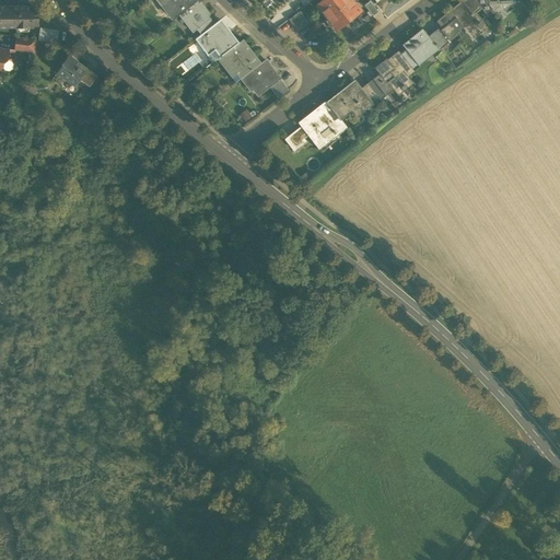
[(158,0),(164,9),(167,7),(161,0),(158,0)]
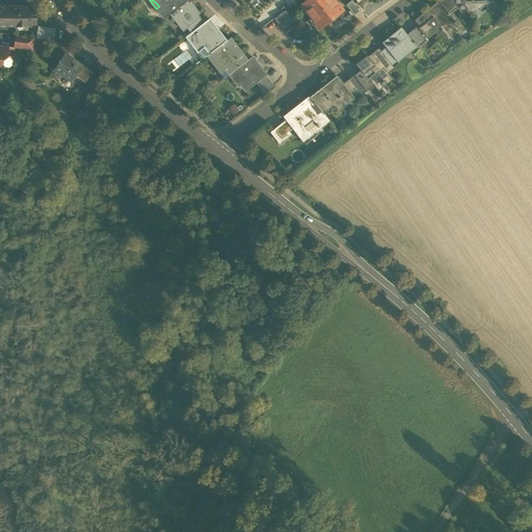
[(153,0),(159,6),(156,8),(163,18),(169,14),(184,2),(182,0),(153,0)]
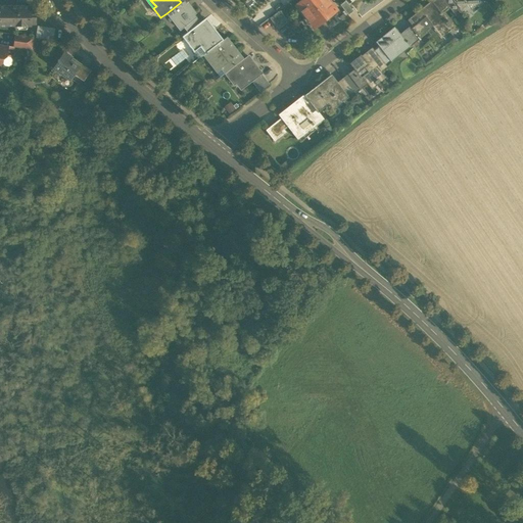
[(189,6),(184,0),(181,2),(167,13),(180,30),(183,27),(195,17),(196,16),(194,14),(196,13),(190,5),(189,6)]
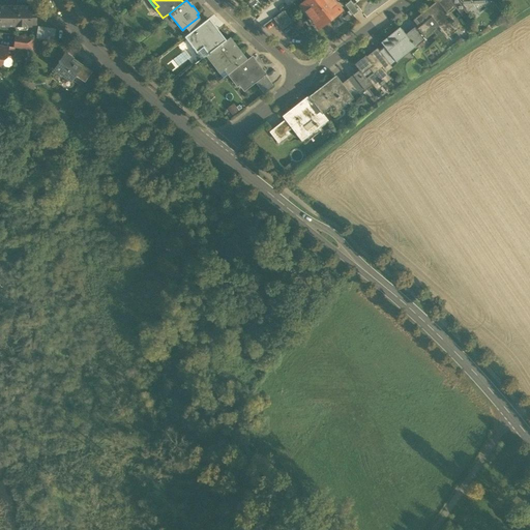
[(305,0),(300,5),(318,28),(341,10),(332,0),(305,0)]
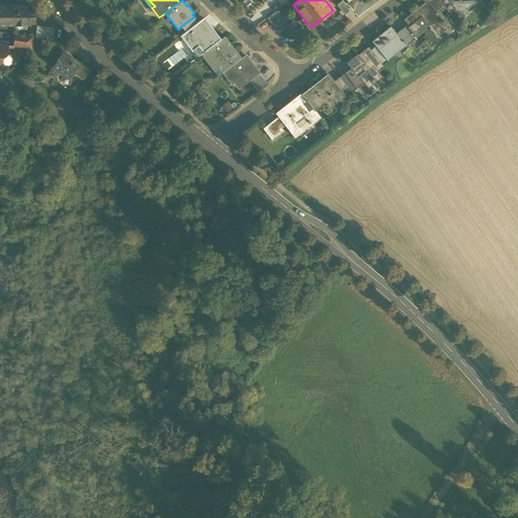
[(439,12),(444,7),(438,0),(429,0),(427,2),(428,3),(418,12),(416,10),(405,19),(409,23),(397,33),(393,28),(387,32),(386,30),(376,38),(379,42),(369,50),(382,66),(389,62),(387,61),(385,59),(403,46),(405,48),(415,39),(414,37),(429,26),(437,37),(451,26),(439,12)]
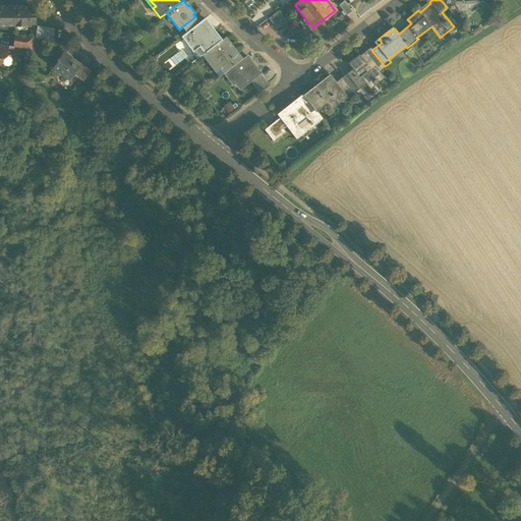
[(480,0),(441,0),(447,7),(452,13),(465,3),(464,1),(465,0),(472,0),(475,4),(480,0)]
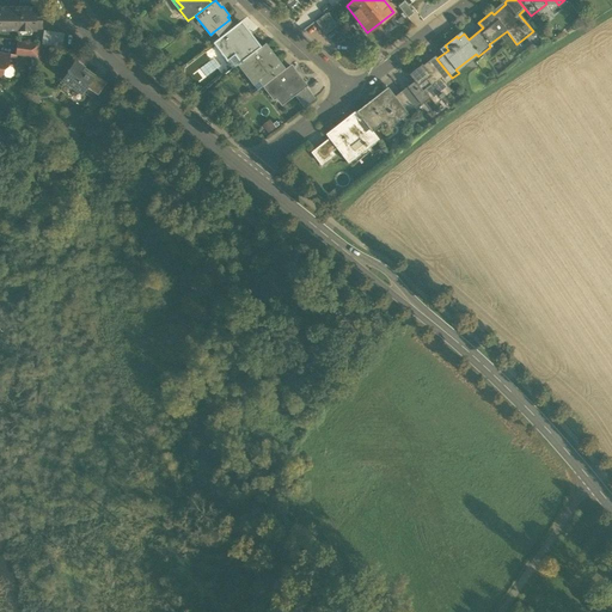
[(398,6),(407,18),(414,13),(404,1),(398,6)]
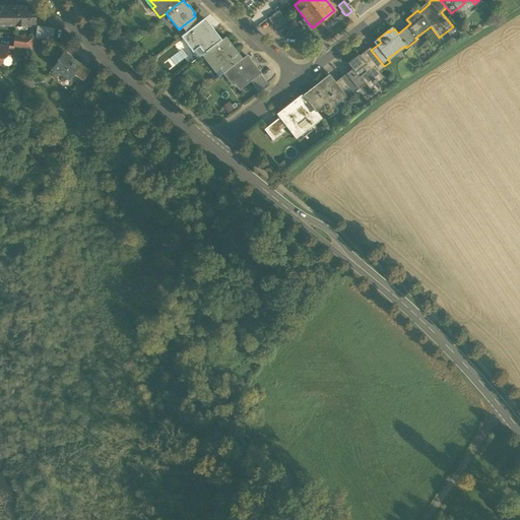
[(0,24),(30,25),(30,23),(36,23),(36,13),(30,13),(31,7),(28,5),(0,4),(0,24)]
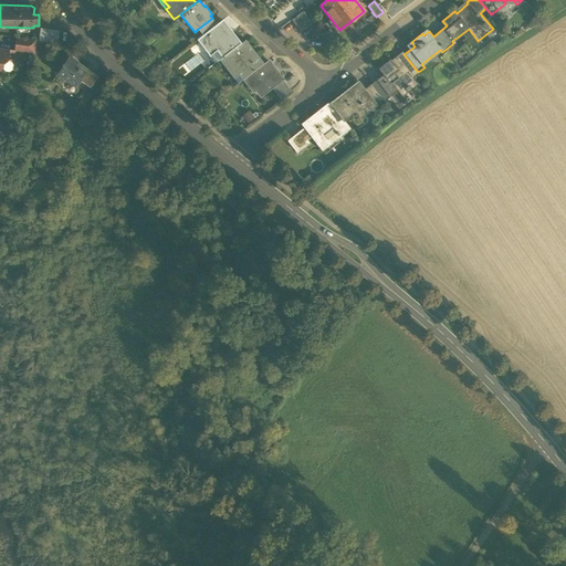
[(292,20),(301,32),(312,23),(303,11),(292,20)]
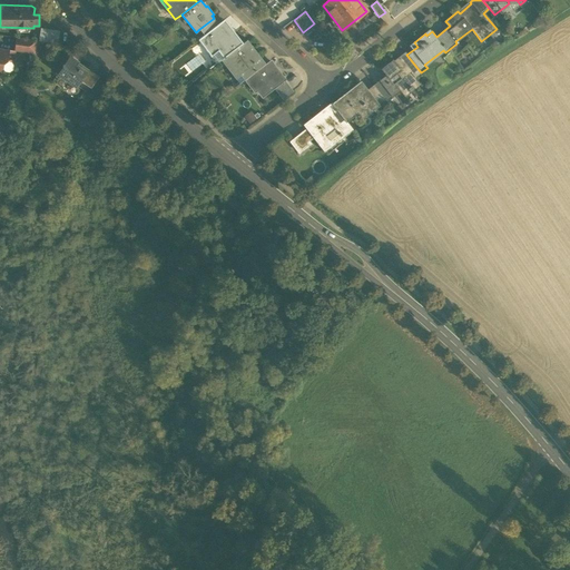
[(217,25),(213,19),(199,29),(204,35),(209,31),(217,25)]
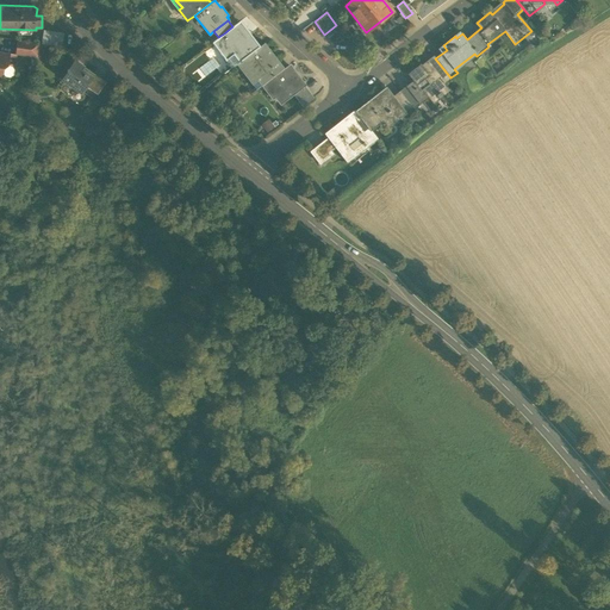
[(249,32),(241,20),(236,24),(246,36),(249,32)]
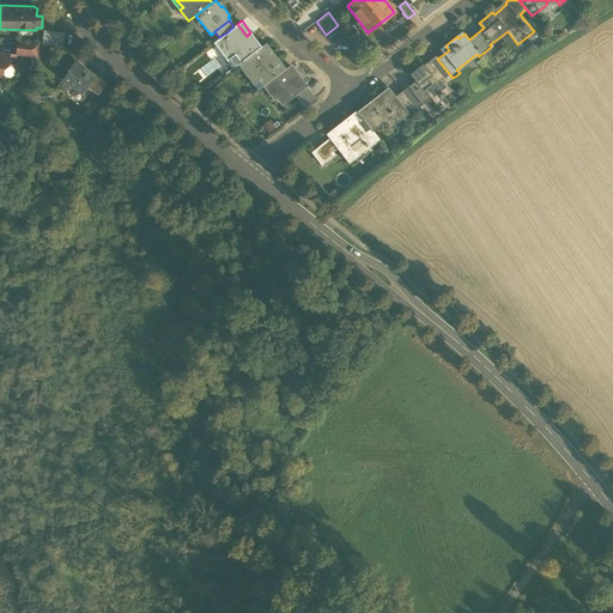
[(247,36),(237,24),(234,26),(225,34),(235,46),(247,36)]
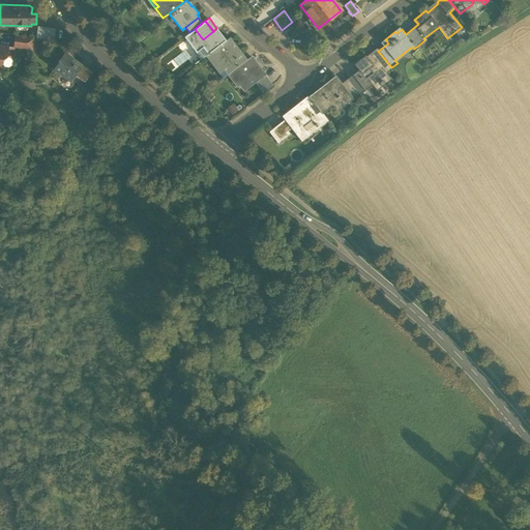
[(56,28),(37,25),(35,37),(54,40),(56,28)]
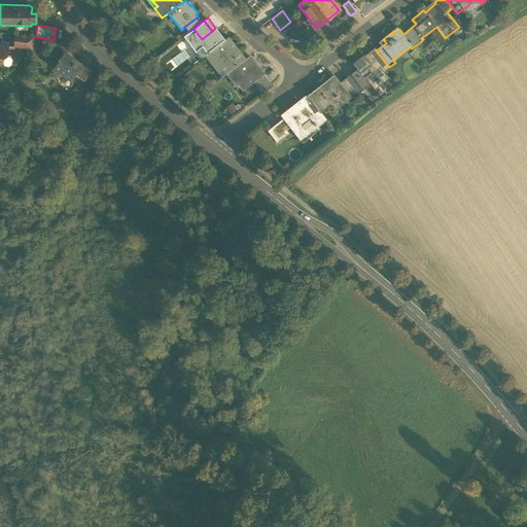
[(188,32),(184,35),(197,50),(202,46),(207,54),(224,40),(215,28),(212,31),(202,39),(194,29),(188,32)]
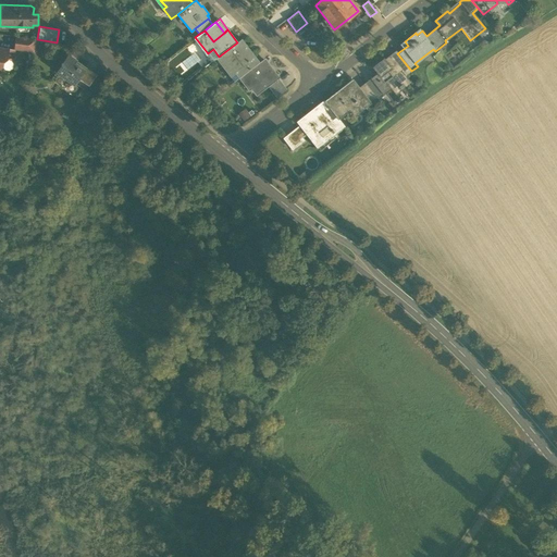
[(14,49),(34,52),(36,39),(16,37),(14,49)]
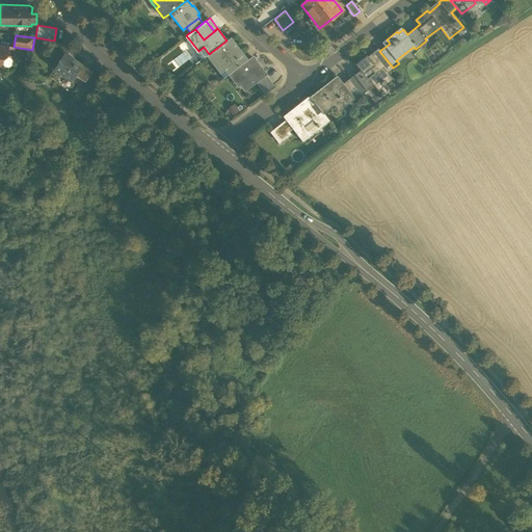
[(182,40),(198,61),(204,58),(198,51),(186,35),(182,40)]
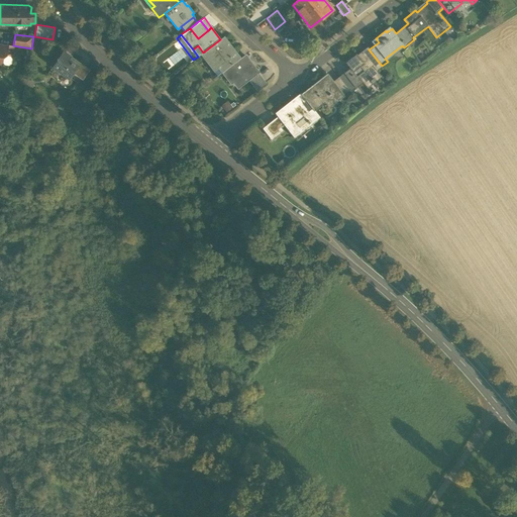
[(203,53),(216,70),(218,68),(237,54),(224,36),(220,39),(203,53)]
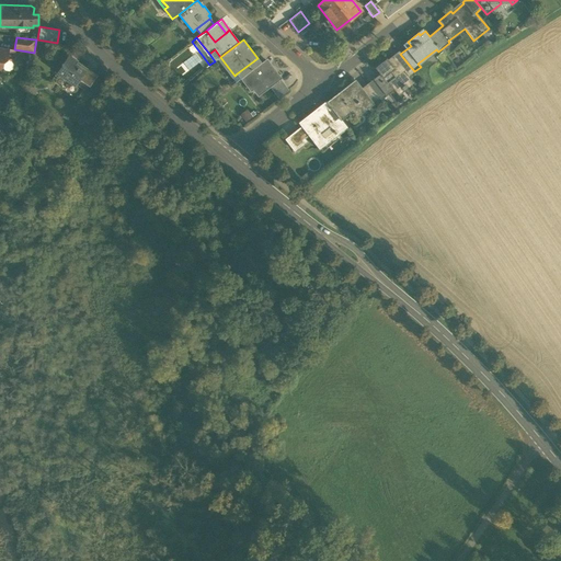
[(209,54),(215,61),(220,57),(215,49),(209,54)]
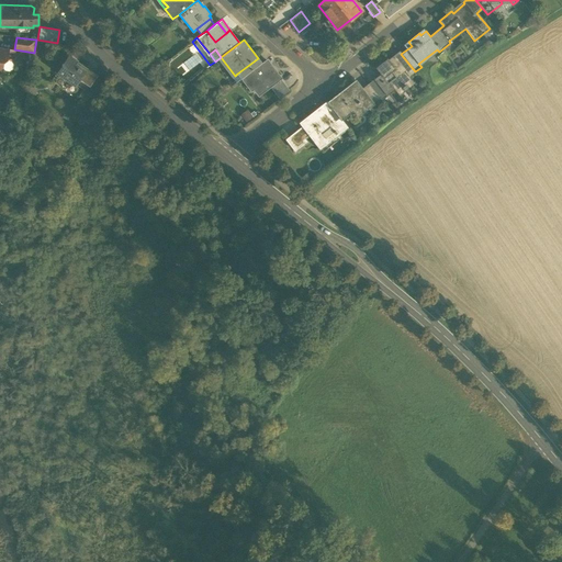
[(409,76),(415,71),(401,54),(401,53),(390,62),(388,58),(375,68),(380,74),(374,79),(384,93),(385,93),(392,87),(398,94),(414,82),(409,76)]
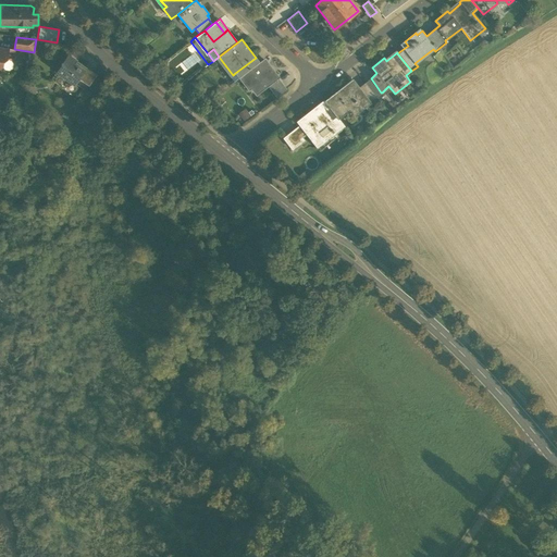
[(58,86),(69,94),(76,84),(86,71),(75,63),(77,60),(69,54),(56,72),(64,77),(58,86)]
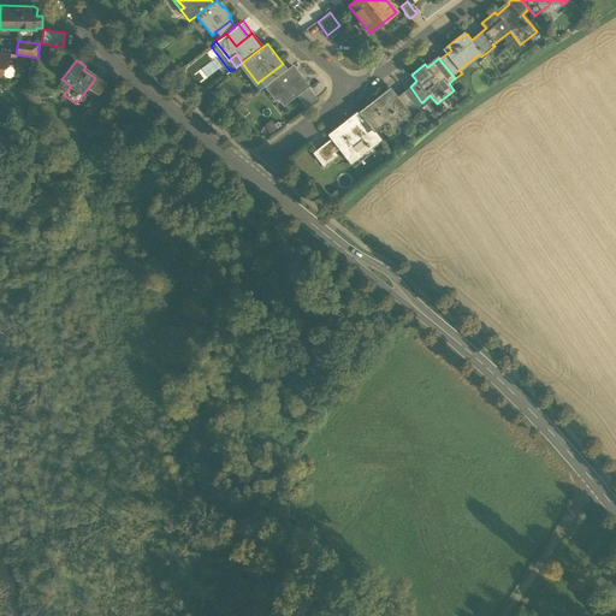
[(260,81),(265,87),(267,84),(286,69),(283,64),(260,81)]
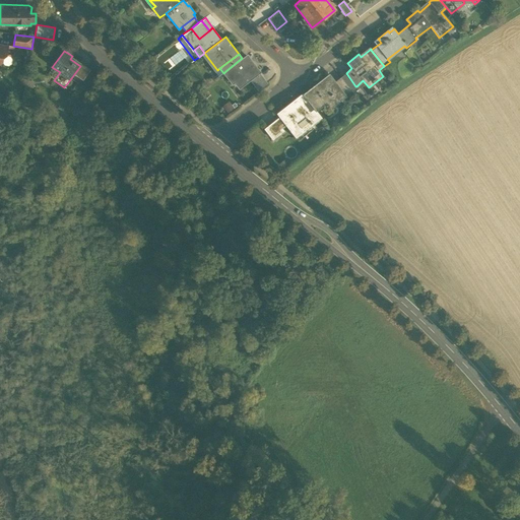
[(225,71),(239,88),(249,80),(259,72),(246,55),(242,58),(225,71)]
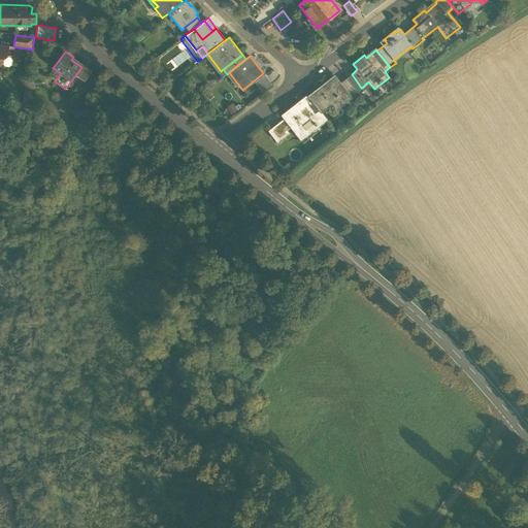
[(253,81),(261,92),(271,84),(263,73),(253,81)]
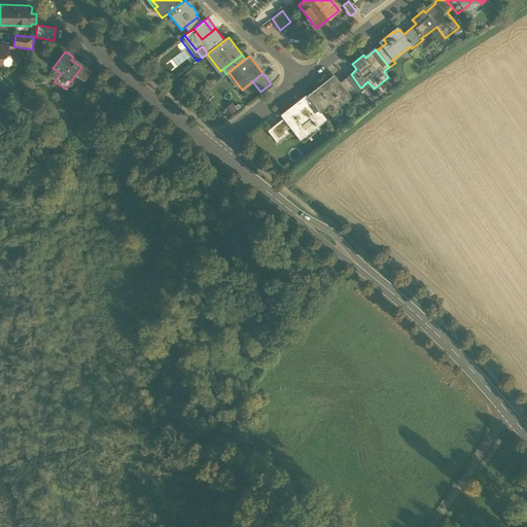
[(351,74),(346,78),(356,92),(357,94),(363,90),(361,88),(360,88),(351,74)]
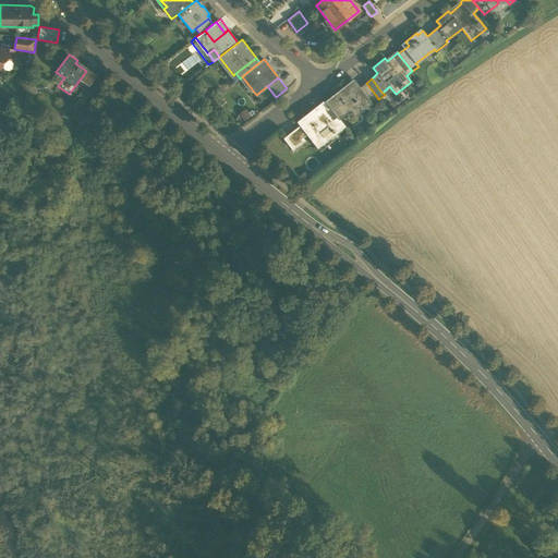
[(346,88),(338,94),(350,109),(355,105),(361,112),(372,104),(372,102),(360,88),(360,87),(356,91),(354,88),(356,85),(355,84),(353,83),(349,83),(347,85),(346,86),(346,88)]
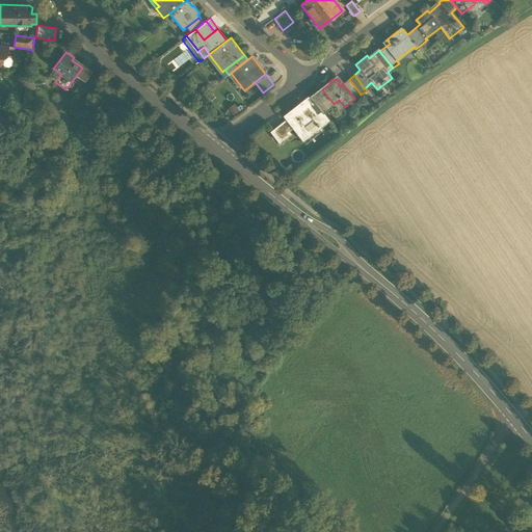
[(354,98),(360,92),(349,79),(343,84),(354,98)]
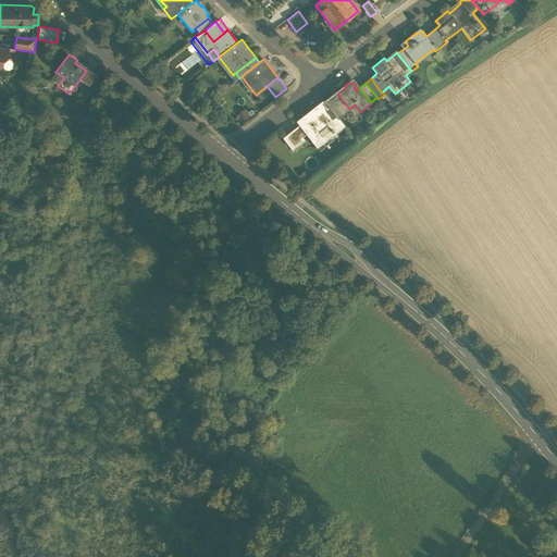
[(69,94),(74,97),(82,87),(76,84),(69,94)]
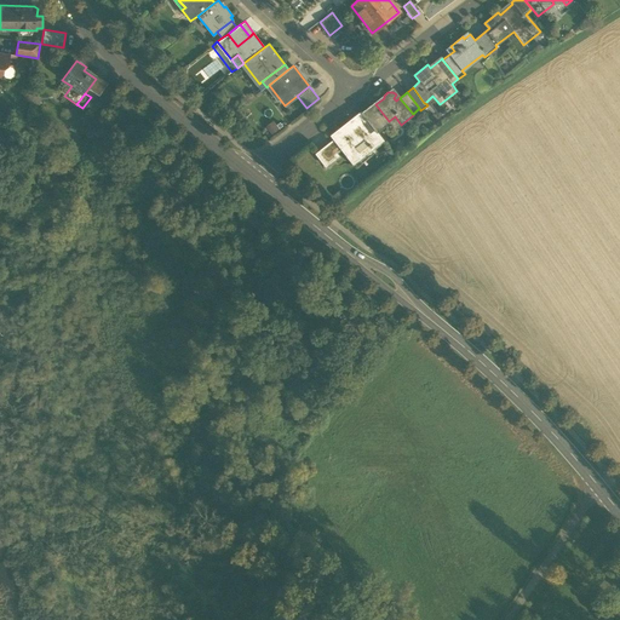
[(390,124),(389,121),(375,104),(374,103),(361,113),(362,115),(377,133),(390,124)]
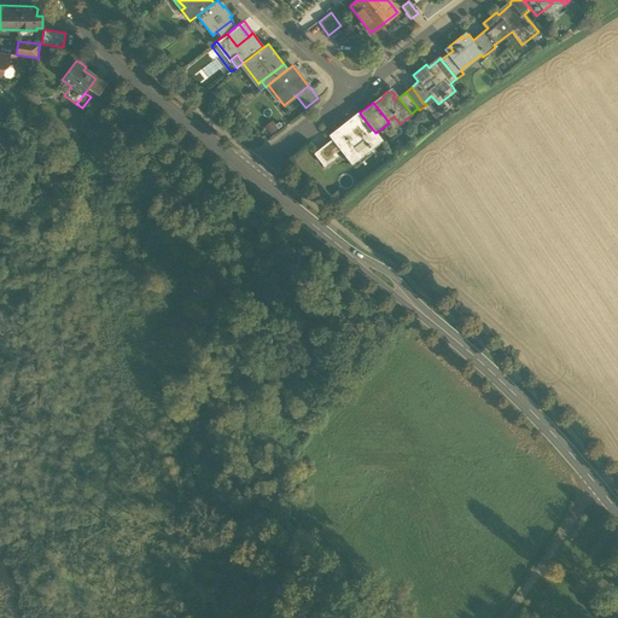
[(382,139),(375,133),(361,115),(354,121),(353,118),(331,135),(333,139),(340,149),(351,162),(361,155),(354,146),(362,140),(369,149),(382,139)]
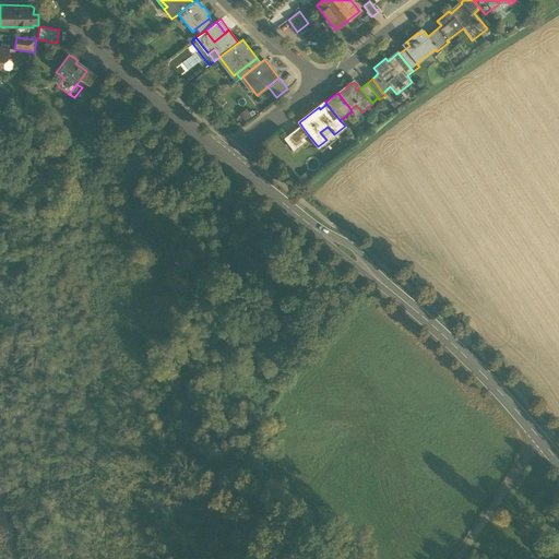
[(302,139),(308,134),(301,126),(296,130),(302,139)]
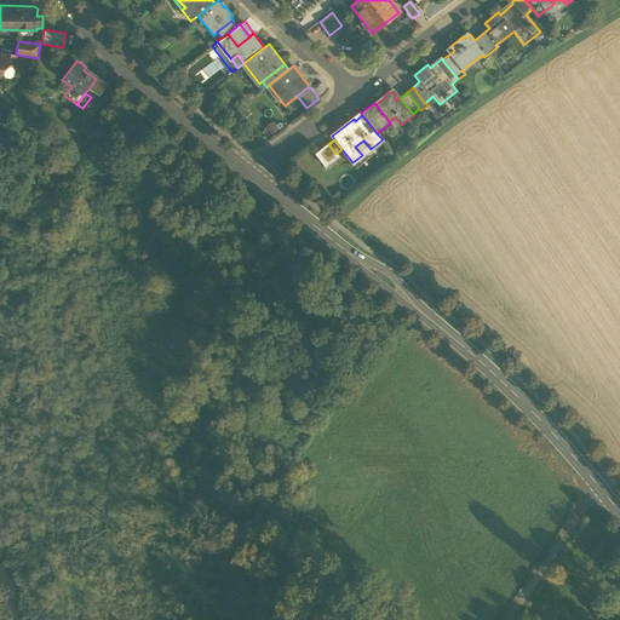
[(316,154),(326,167),(338,158),(336,154),(328,144),(316,154)]
